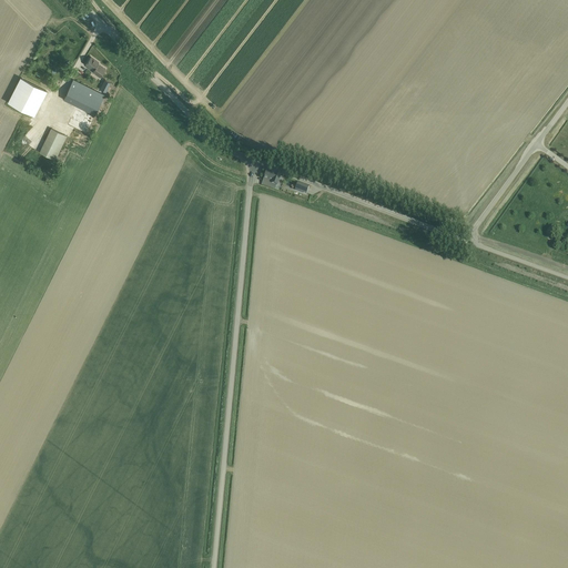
[(91,57),(85,64),(88,67),(88,68),(90,69),(91,68),(93,70),(92,71),(100,77),(105,69),(99,63),(99,62),(91,57)]
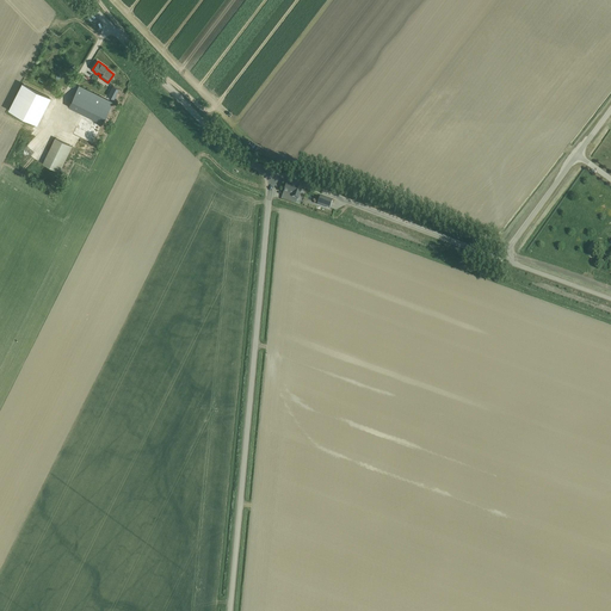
[(23,84),(10,110),(37,124),(50,97),(23,84)]
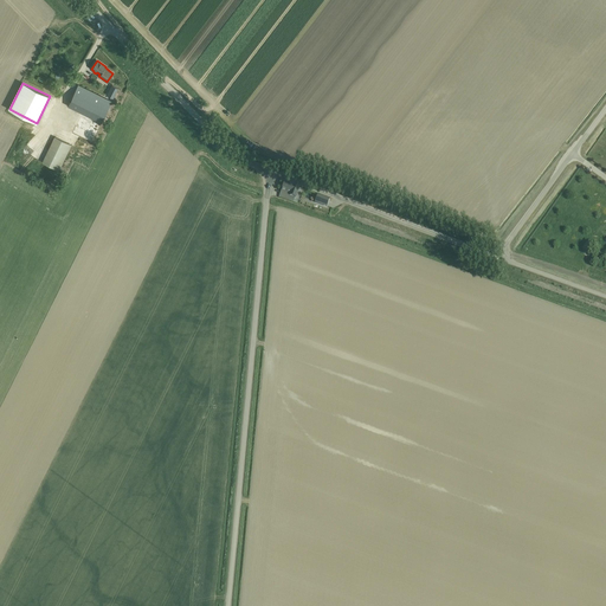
[(113,84),(107,95),(113,98),(118,88),(113,84)]
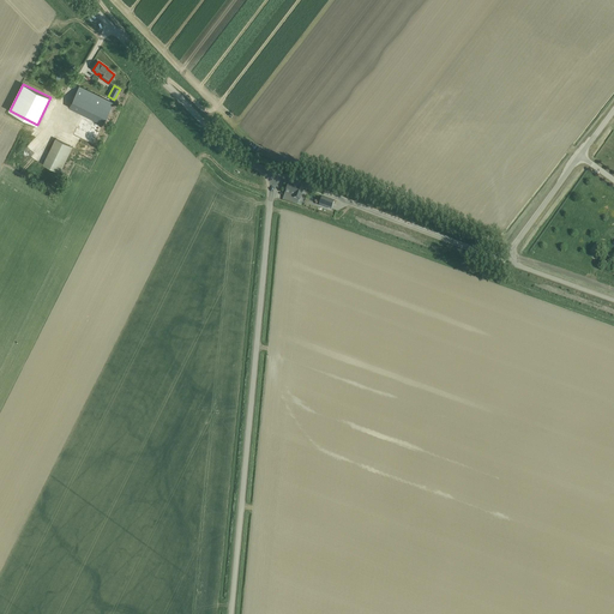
[(79,86),(68,107),(103,124),(113,103),(79,86)]
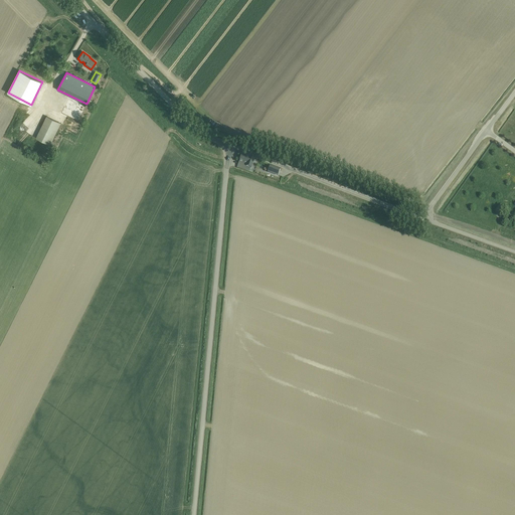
[(25,122),(29,126),(36,119),(31,115),(25,122)]
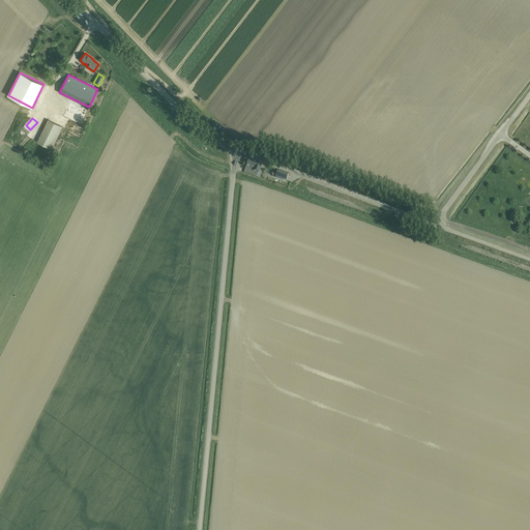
[(51,149),(62,127),(48,120),(37,142),(51,149)]
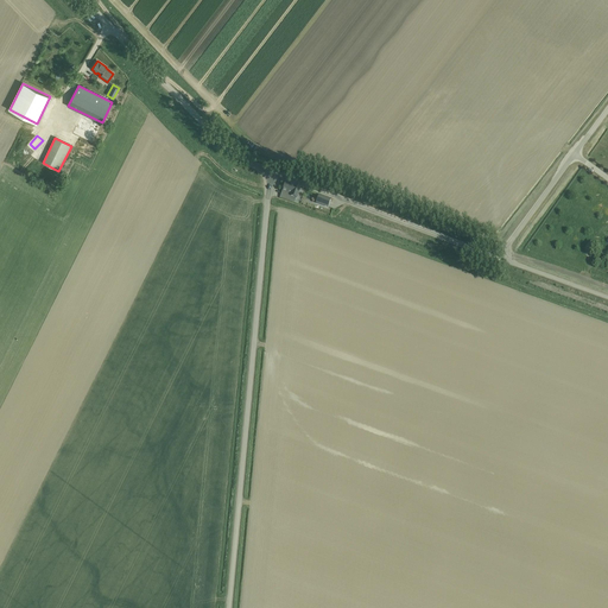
[(285,183),(283,191),(285,192),(285,194),(291,196),(290,197),(296,200),(301,189),(285,183)]
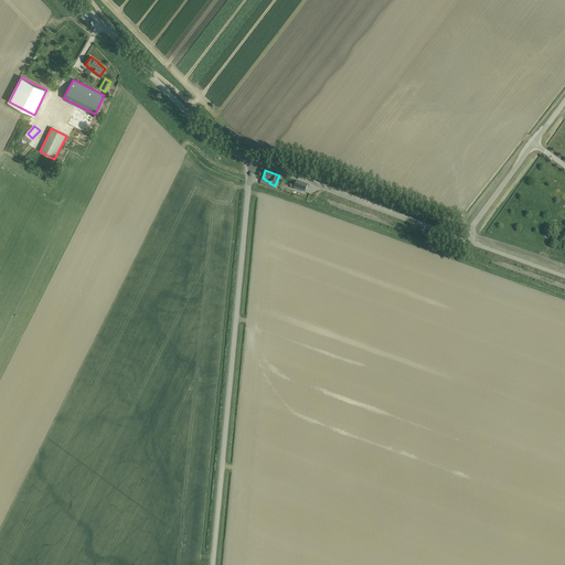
[(305,193),(307,187),(296,182),(294,189),(305,193)]
